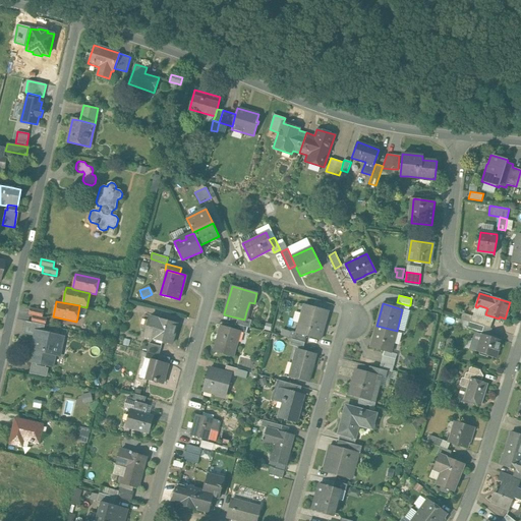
[(304,304),(297,333),(306,336),(321,340),(328,310),(304,304)]
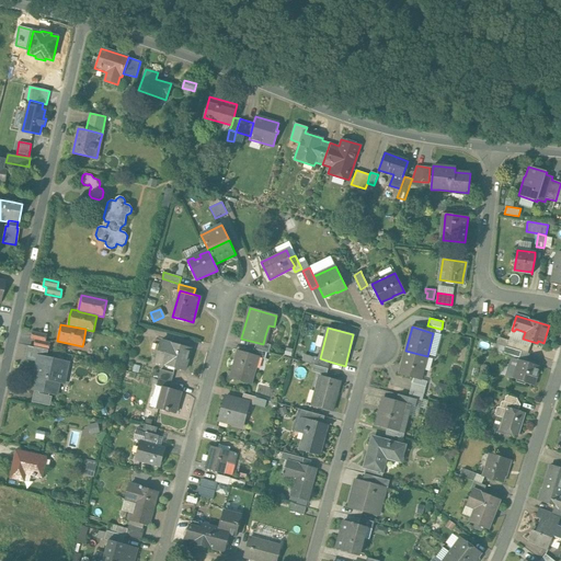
[(46,334),(43,333),(42,333),(33,332),(31,339),(35,340),(34,346),(48,350),(49,343),(45,341),(46,334)]
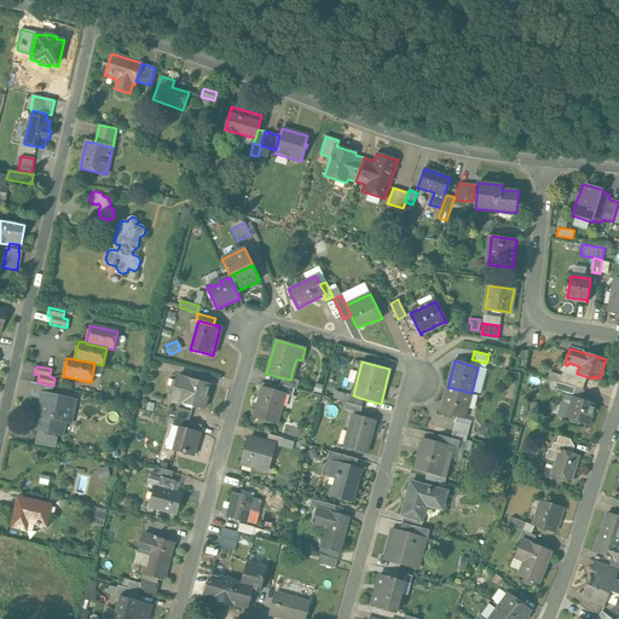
[(296,388),(298,385),(299,381),(291,379),(290,380),(283,377),(281,385),(296,388)]
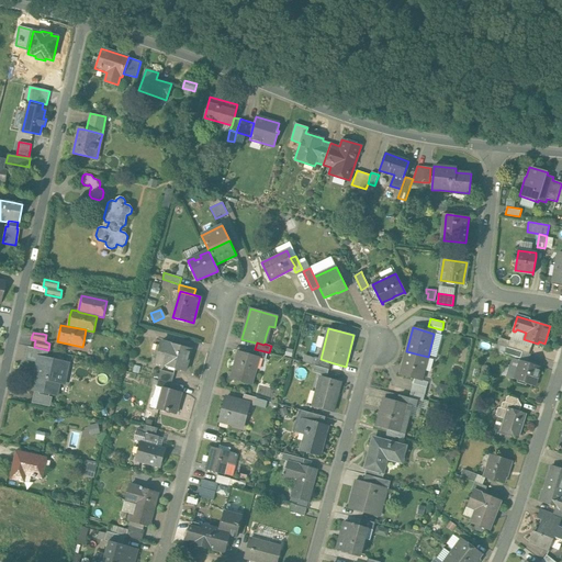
[(531,347),(515,343),(514,343),(513,349),(514,349),(529,353),(531,347)]
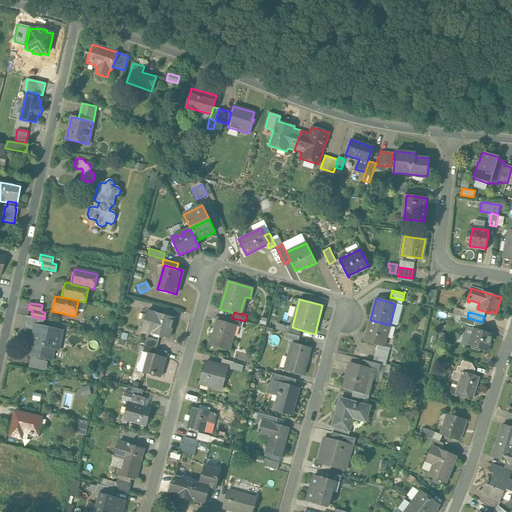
[(155,313),(155,314),(150,333),(168,338),(173,318),(155,313)]
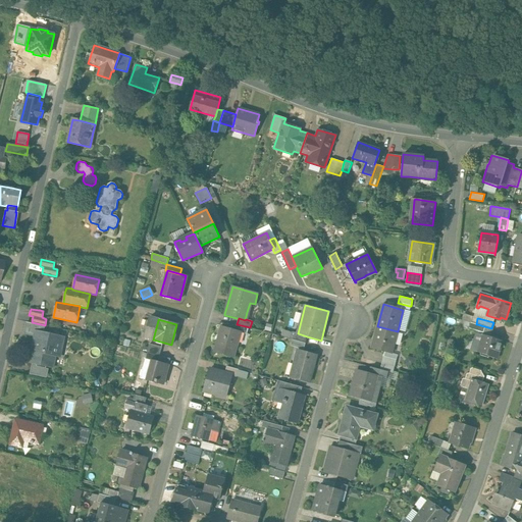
[(45,325),(31,322),(27,322),(24,334),(36,336),(37,330),(43,332),(45,325)]
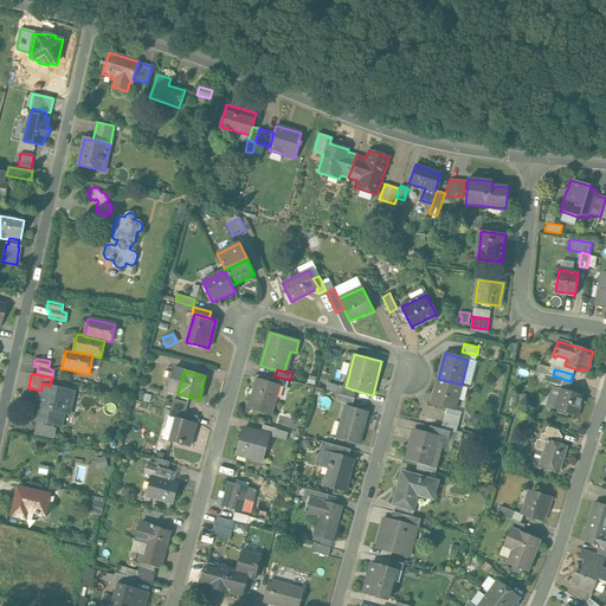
[(546,374),(545,378),(545,381),(561,386),(562,380),(546,374)]
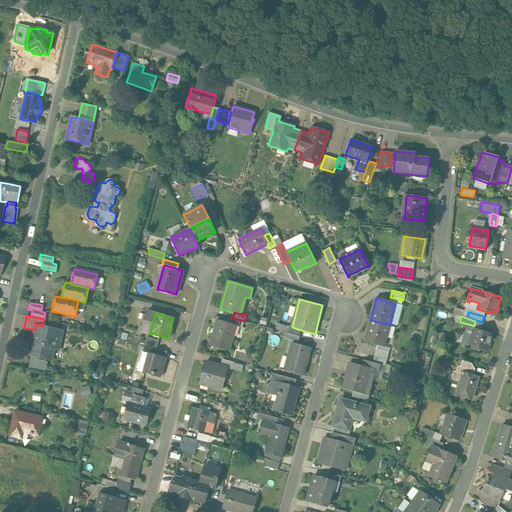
[(236,325),(236,326),(242,327),(243,321),(232,318),(230,324),(236,325)]
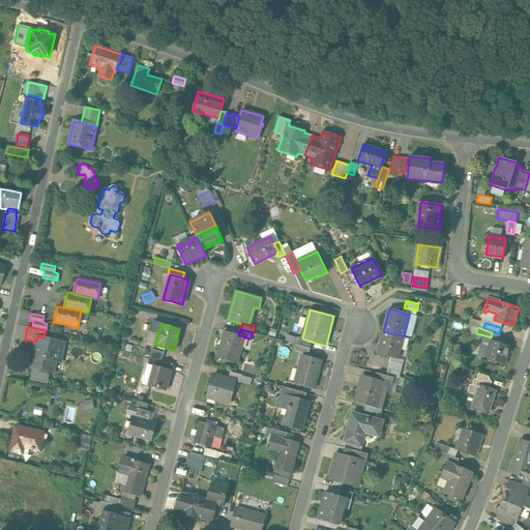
[(244,337),(233,334),(225,331),(217,357),(237,362),(244,337)]
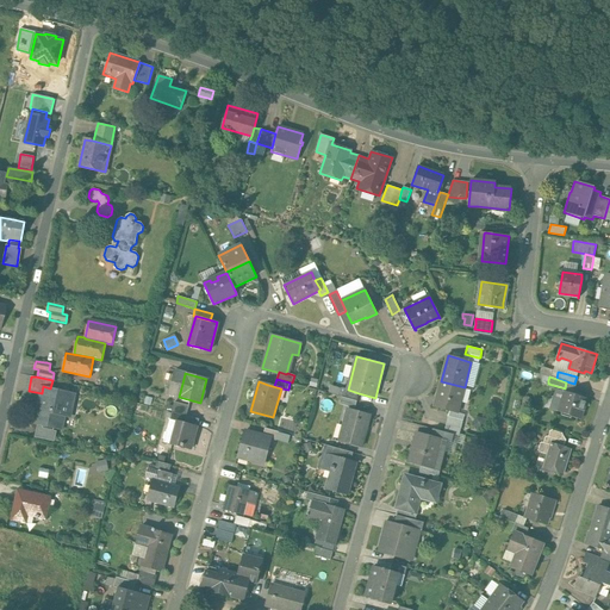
[(441,381),(434,406),(458,414),(465,387),(441,381)]
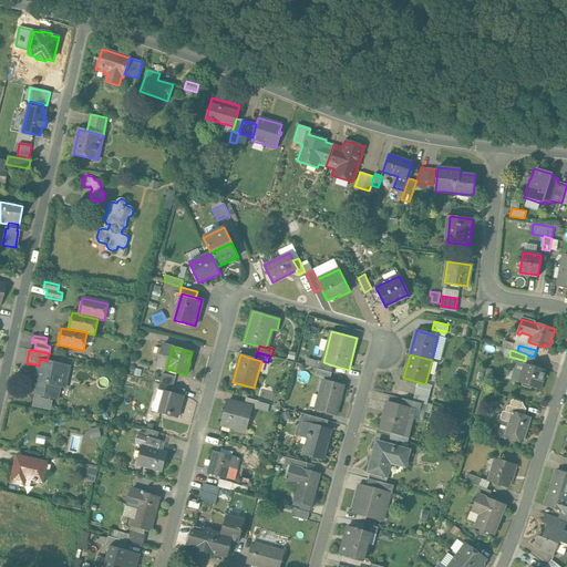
[(40,360),(39,364),(39,366),(37,366),(31,394),(44,397),(44,392),(54,394),(55,385),(62,388),(64,377),(66,377),(70,366),(40,359),(40,360)]
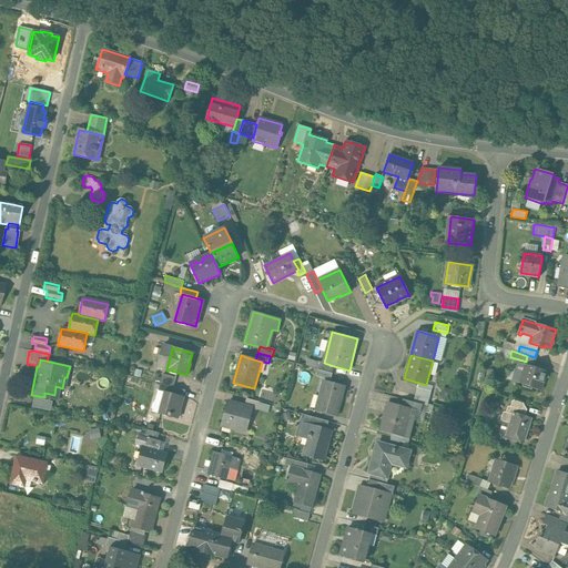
[(546,371),(529,365),(525,364),(526,362),(519,361),(513,381),(531,386),(531,387),(540,391),(546,371)]
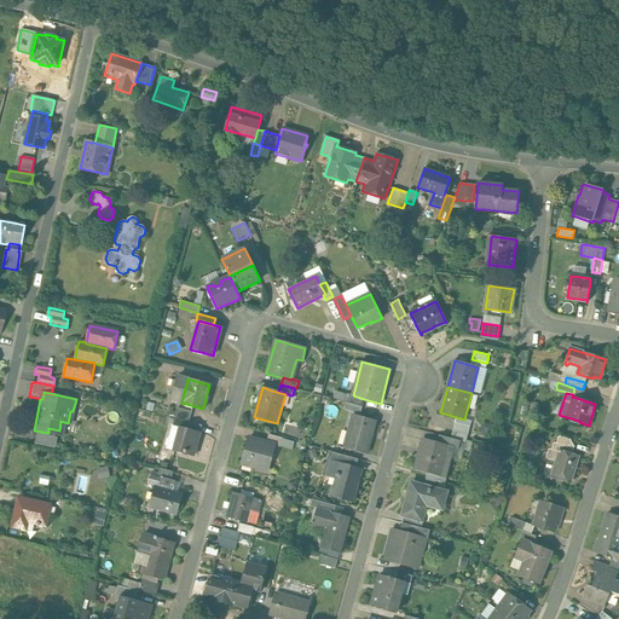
[(353,395),(347,394),(345,401),(347,403),(362,406),(364,399),(353,395)]
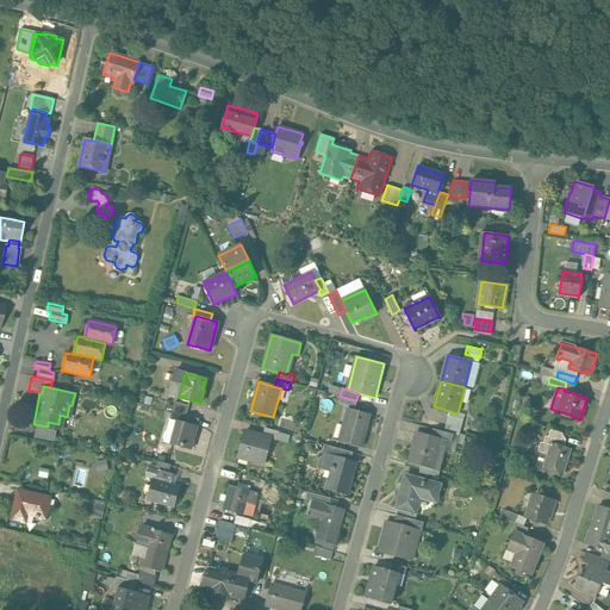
[(356,400),(342,397),(340,404),(355,408),(356,400)]
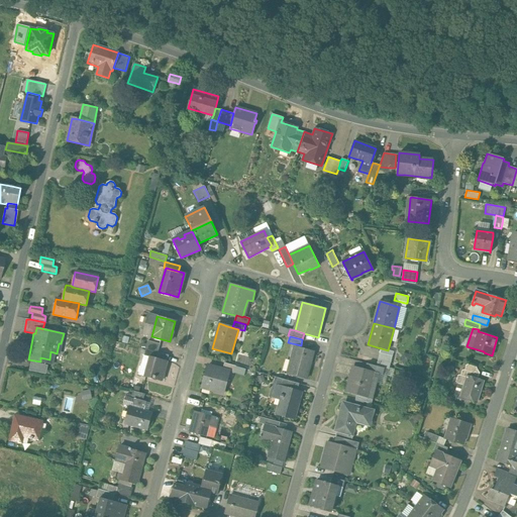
[(145,349),(150,350),(158,352),(160,344),(148,341),(145,349)]
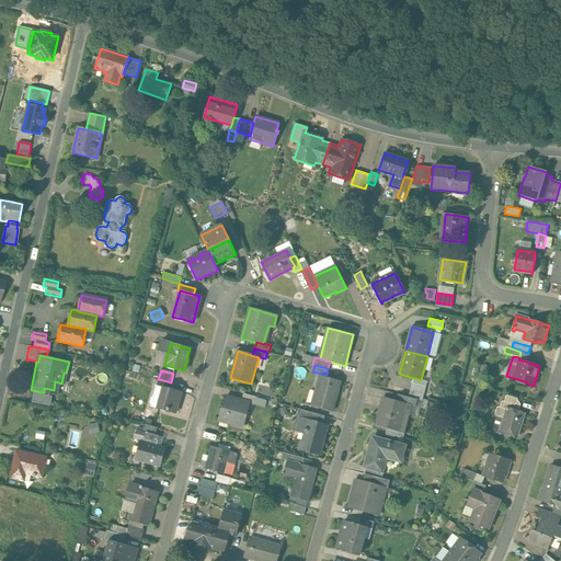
[(318,392),(315,401),(315,402),(313,405),(332,411),(341,381),(320,376),(316,391),(318,392)]
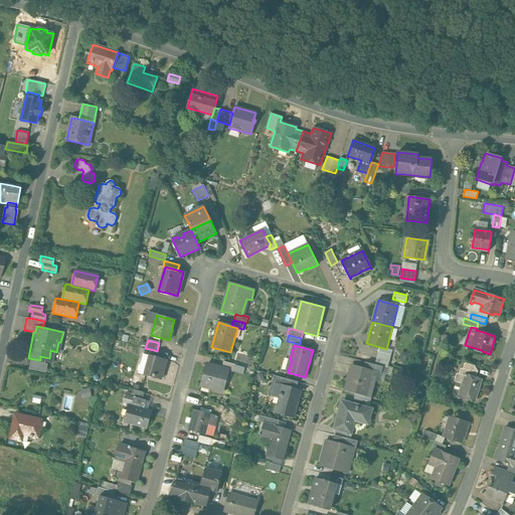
[(157,351),(149,349),(145,348),(143,354),(148,355),(155,357),(157,351)]
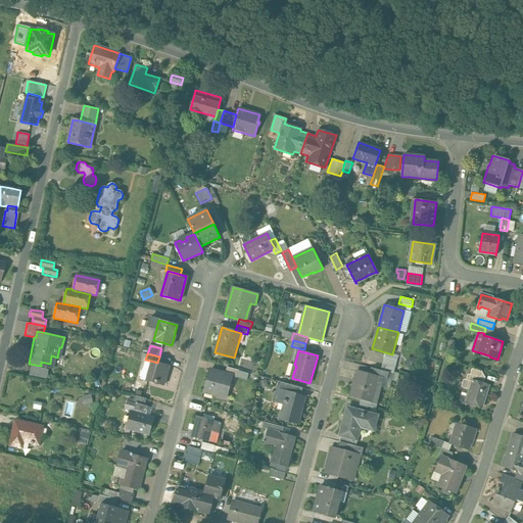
[(382,364),(388,366),(395,368),(397,361),(384,358),(382,364)]
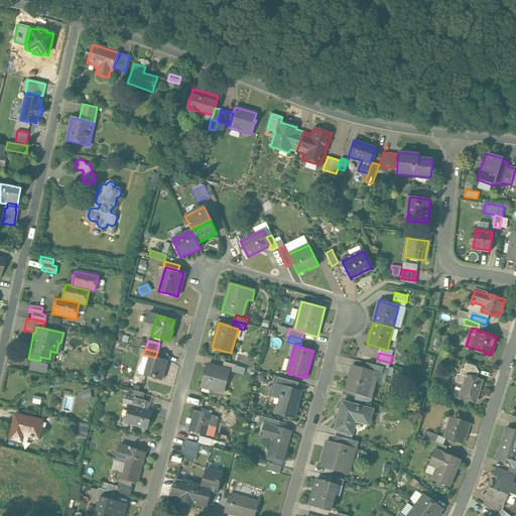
[(166,361),(155,358),(148,356),(148,357),(149,357),(147,363),(148,363),(145,375),(160,380),(166,361)]
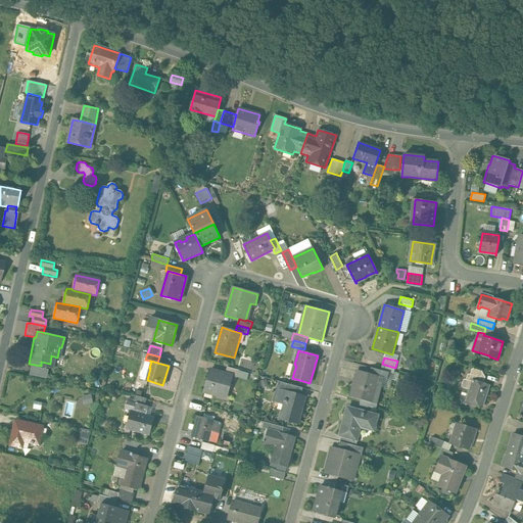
[(236,378),(237,377),(239,370),(238,370),(227,367),(225,374),(226,374),(232,376),(232,377),(236,378)]
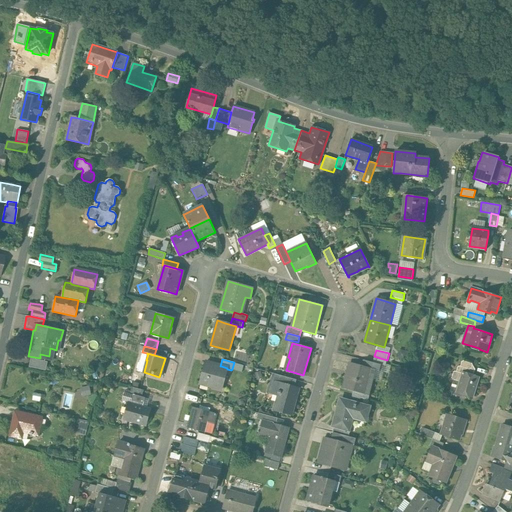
[(379,371),(380,365),(363,360),(362,366),(375,370),(379,371)]
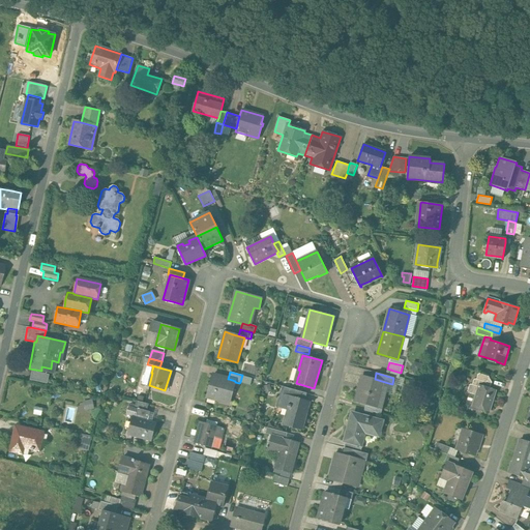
[(488,382),(488,381),(489,378),(488,376),(479,373),(478,374),(476,379),(477,381),(486,383),(488,382)]
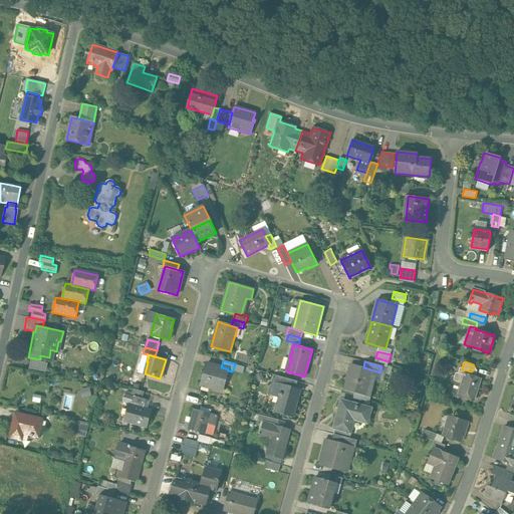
[(206,363),(204,373),(201,384),(222,391),(228,369),(206,363)]
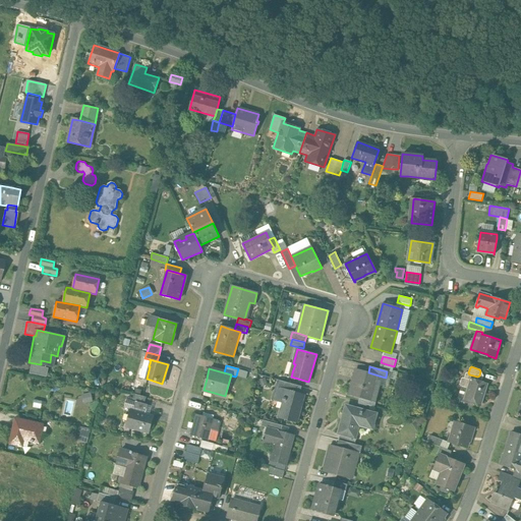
[(356,369),(352,385),(349,395),(375,402),(382,377),(368,372),(356,369)]
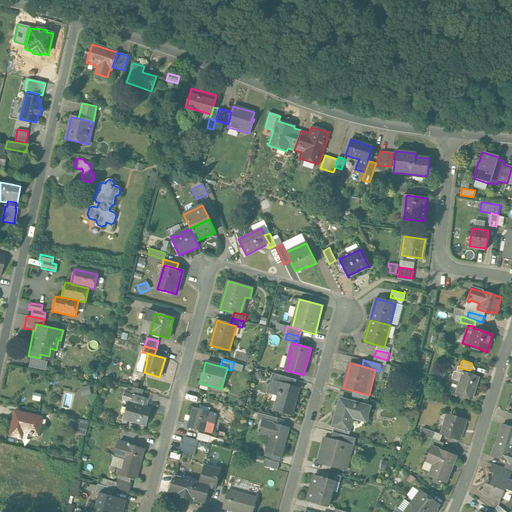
[(472,397),(474,391),(475,391),(479,377),(467,373),(468,370),(461,368),(460,366),(459,366),(457,367),(456,371),(454,371),(453,372),(451,378),(452,379),(459,382),(456,392),(472,397)]
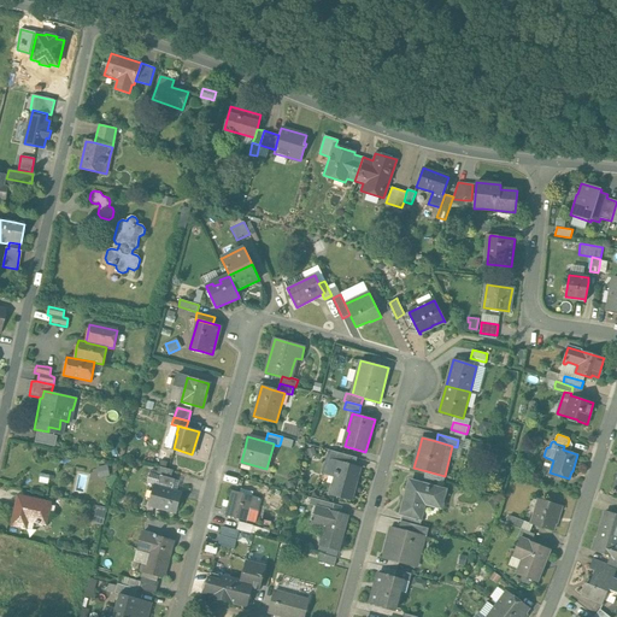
[(348,464),(350,464),(351,456),(329,450),(327,458),(348,464)]
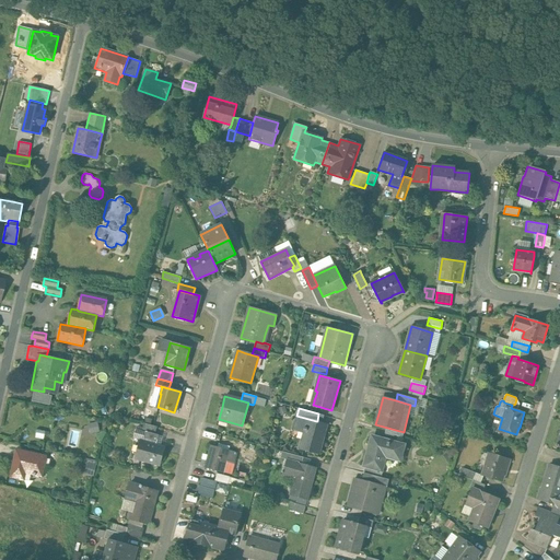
[(319,455),(322,447),(328,424),(296,416),(292,430),(303,433),(299,450),(319,455)]
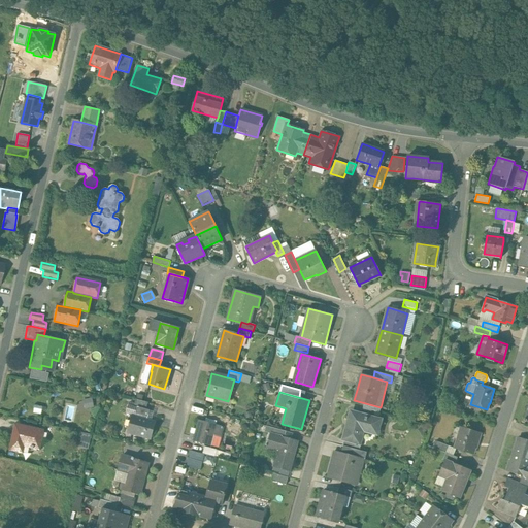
[(84,399),(85,408),(94,406),(93,397),(84,399)]
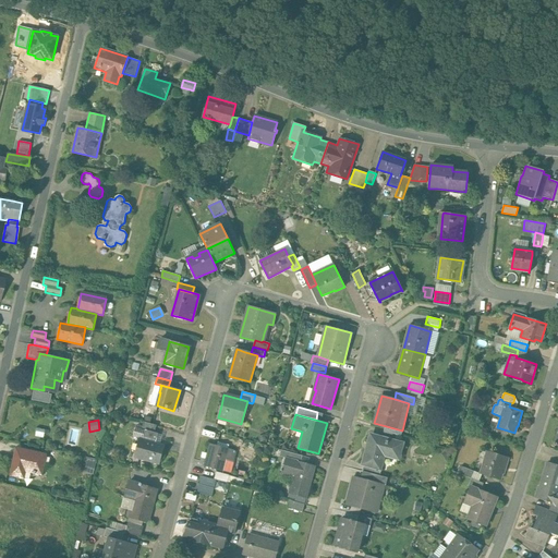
[(156,425),(153,424),(143,422),(141,429),(145,431),(145,429),(154,433),(156,425)]
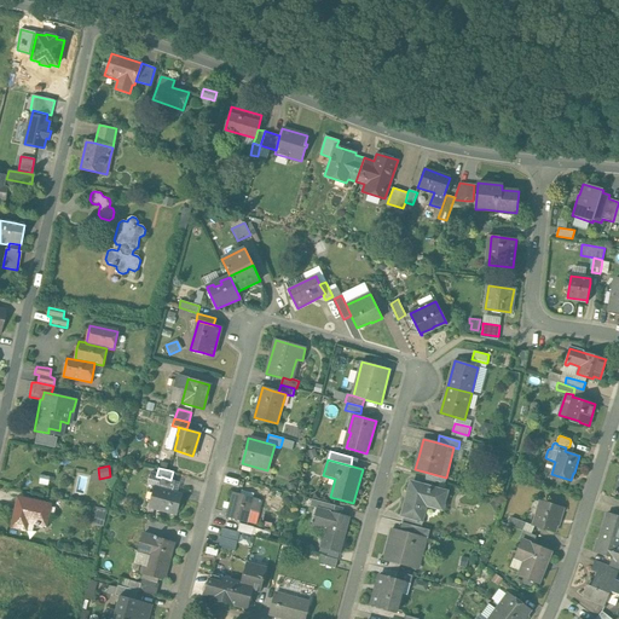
[(177,515),(181,496),(183,493),(173,491),(175,481),(161,478),(158,487),(154,486),(148,508),(177,515)]
